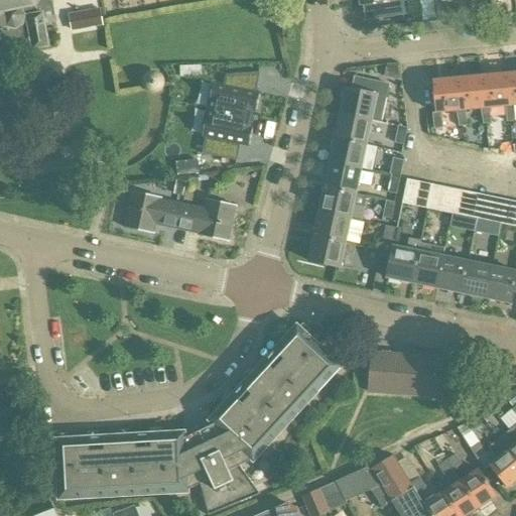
[(0,0),(0,47),(19,44),(20,40),(30,39),(32,52),(50,48),(46,25),(57,23),(52,0),(0,0)]
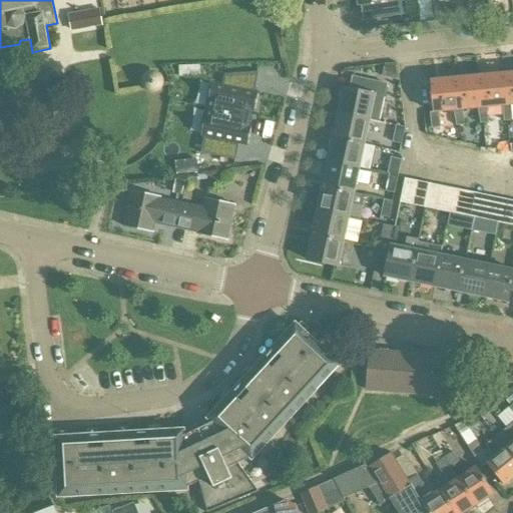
[(399,0),(358,0),(359,6),(364,6),(365,16),(400,10),(399,0)]
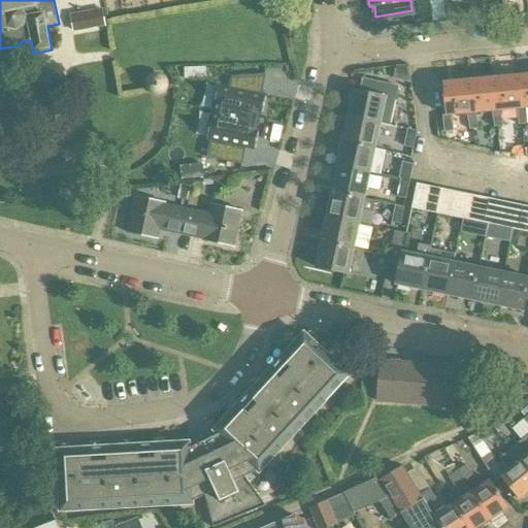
[(104,10),(72,15),(74,32),(107,28),(104,10)]
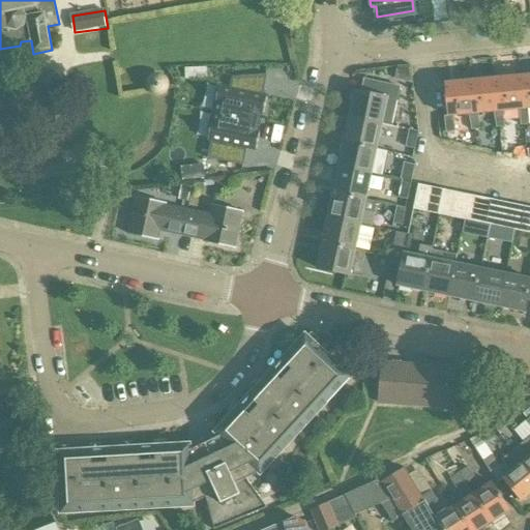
[(150,95),(154,96),(158,95),(163,93),(165,90),(167,86),(166,81),(164,78),(159,75),(155,74),(151,75),(147,77),(145,80),(144,85),(144,89),(146,92),(150,95)]
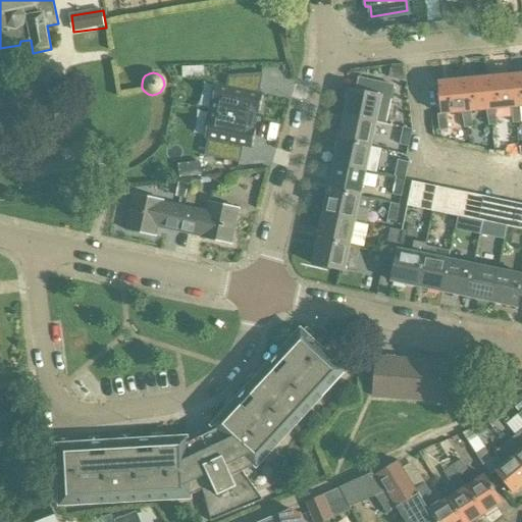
[(510,108),(513,123),(520,123),(520,107),(521,106),(521,72),(507,74),(510,108)]
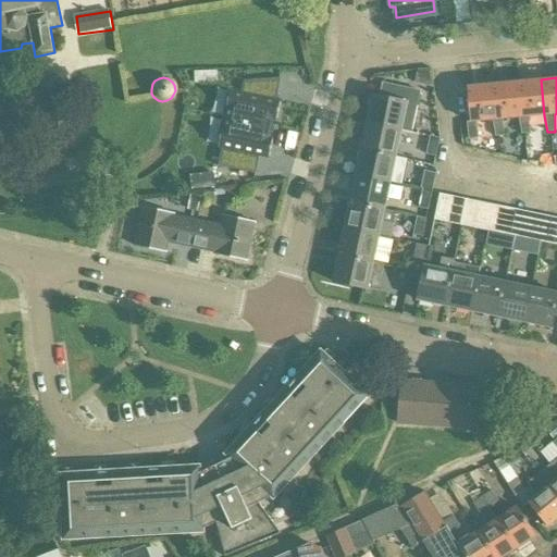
[(541,79),(517,82),(519,118),(522,134),(529,133),(529,116),(544,115),(541,79)]
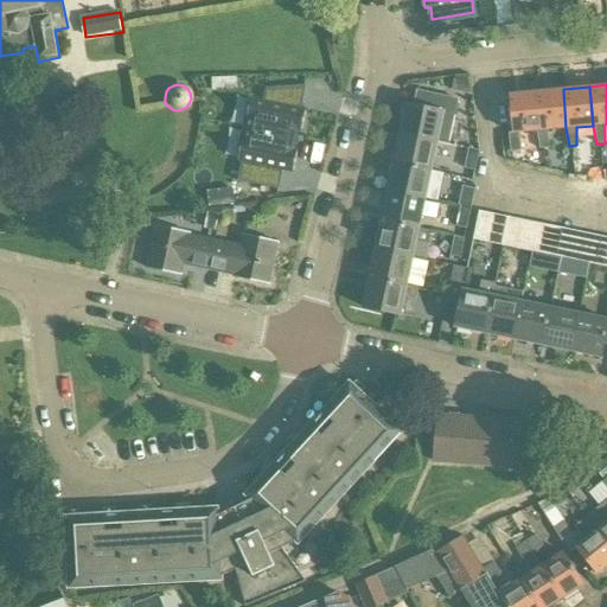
[(566,128),(563,89),(537,91),(541,131),(536,131),(540,149),(549,148),(549,131),(566,128)]
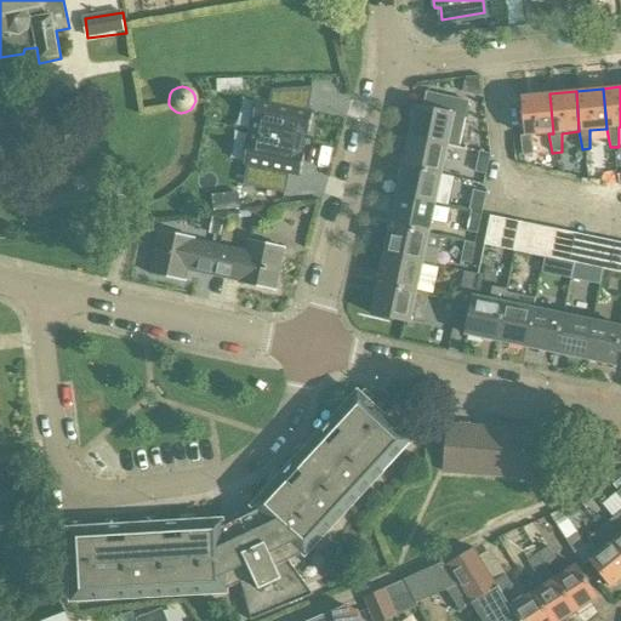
[(525,136),(520,136),(520,137),(514,137),(516,154),(523,154),(523,155),(533,154),(531,136),(550,134),(553,134),(550,93),(522,96),(525,136)]
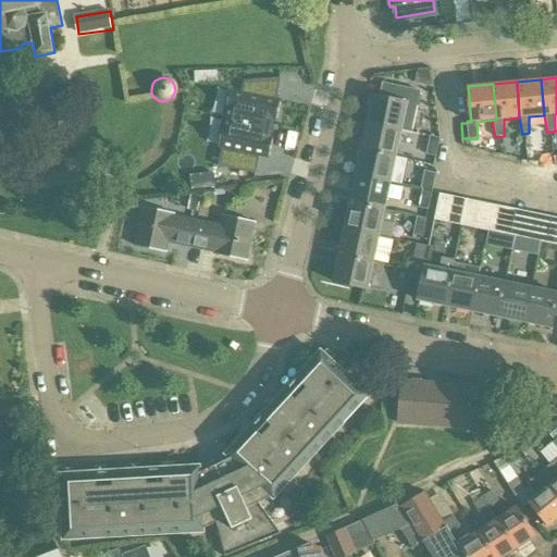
[(225,101),(220,127),(270,138),(276,111),(272,110),(277,85),(234,93),(233,103),(225,101)]
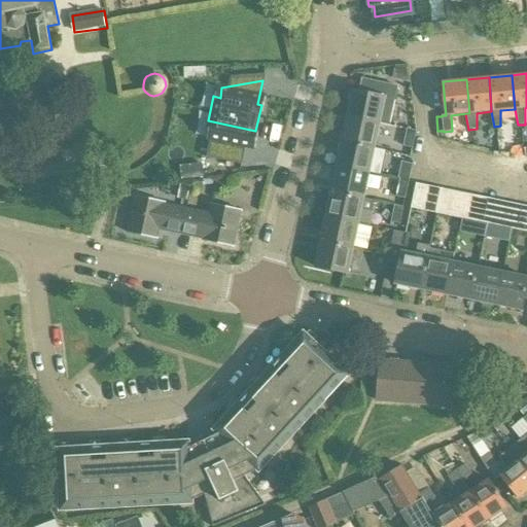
[(349,117),(381,124),(386,98),(395,100),(397,89),(374,83),(371,96),(354,92),(349,117)]
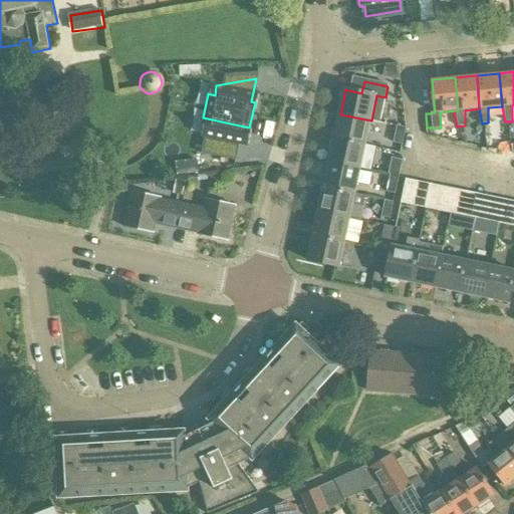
[(335,140),(366,146),(371,120),(340,114),(335,140)]
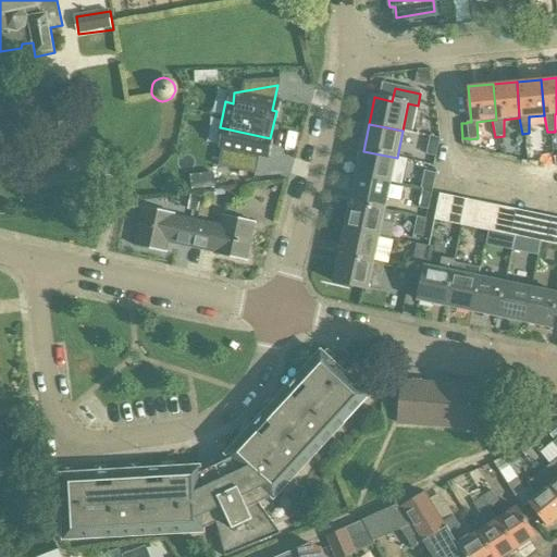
[(270,138),(220,127),(213,152),(218,153),(214,169),(252,177),(257,162),(264,164),(270,138)]
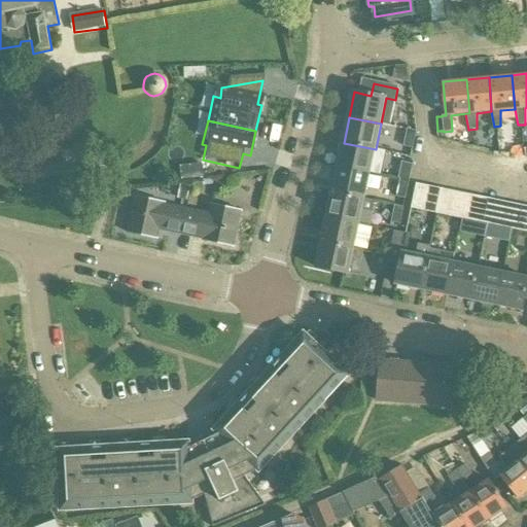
[(409,129),(405,145),(414,147),(418,131),(409,129)]
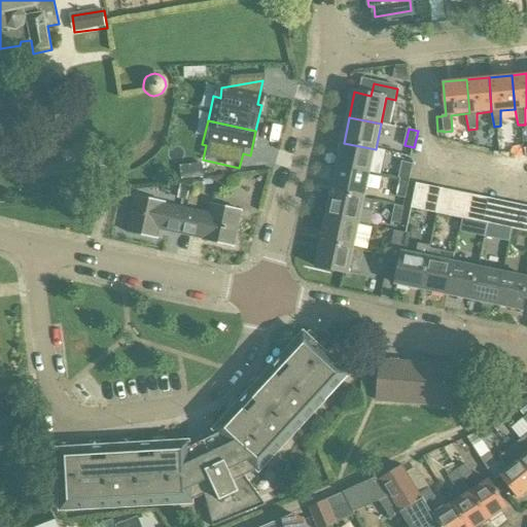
[(384,150),(376,149),(344,143),(338,167),(370,173),(379,175),(384,150)]
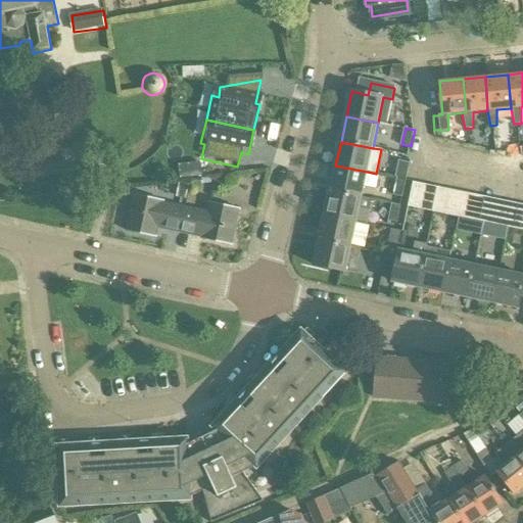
[(200,158),(191,159),(192,173),(201,173),(200,158)]
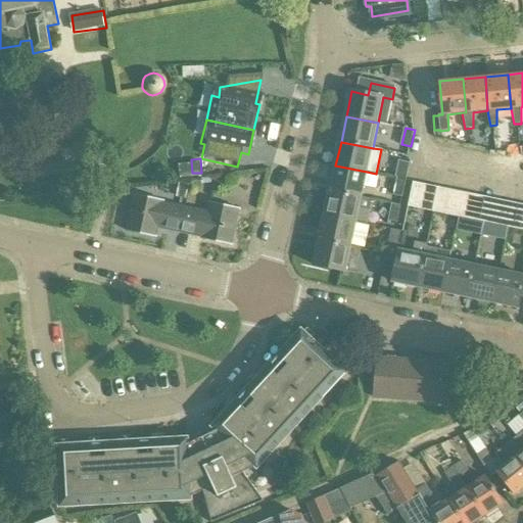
[(398,178),(407,180),(411,163),(402,161),(398,178)]
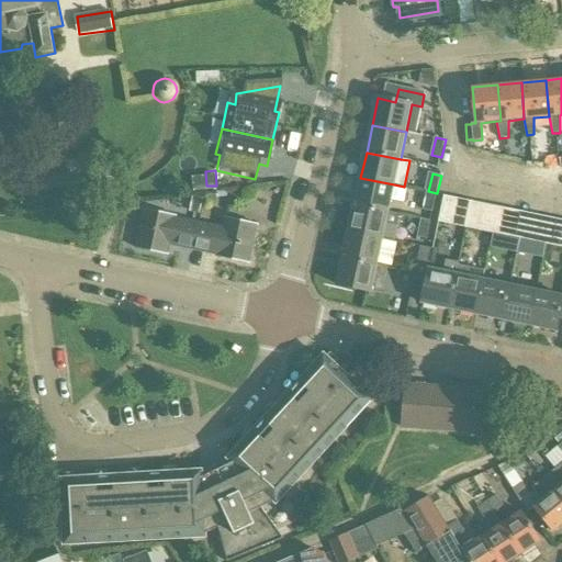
[(394,184),(360,178),(355,204),(389,211),(394,184)]
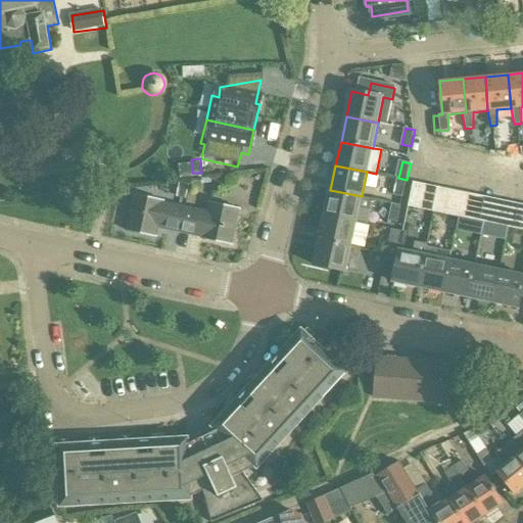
[(403,196),(407,180),(398,178),(395,194),(403,196)]
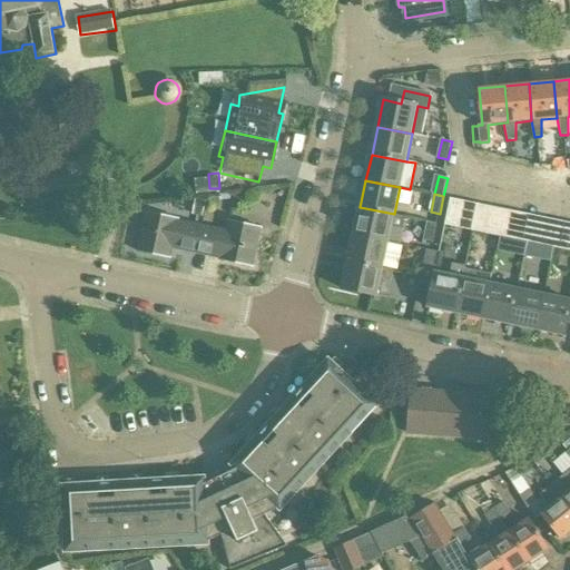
[(461,227),(467,199),(452,196),(445,224),(461,227)]
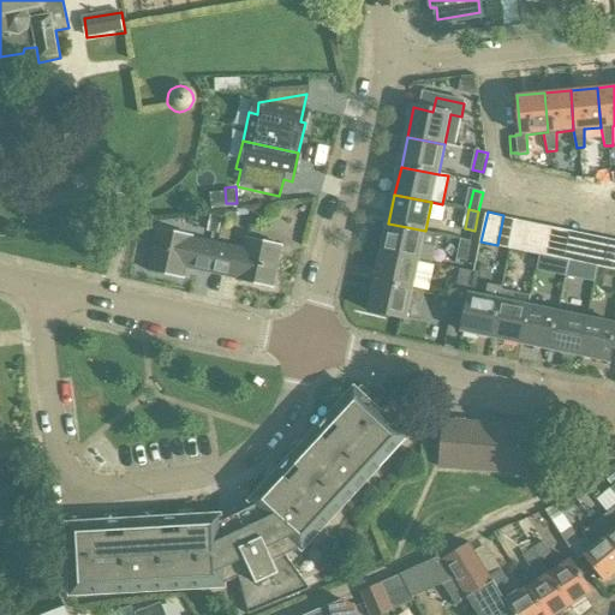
[(207,232),(219,234),(222,218),(210,215),(207,232)]
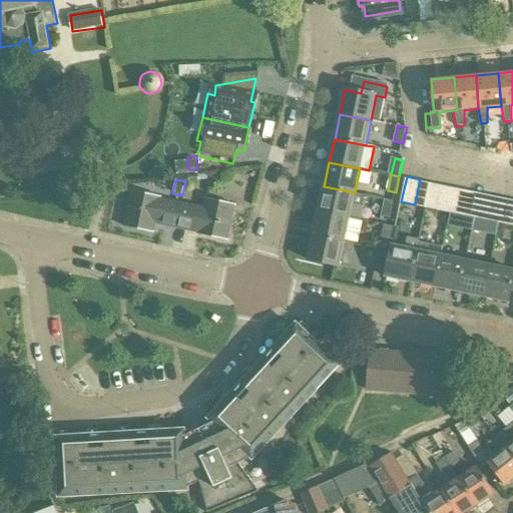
[(432,182),(420,179),(415,204),(426,207),(432,182)]
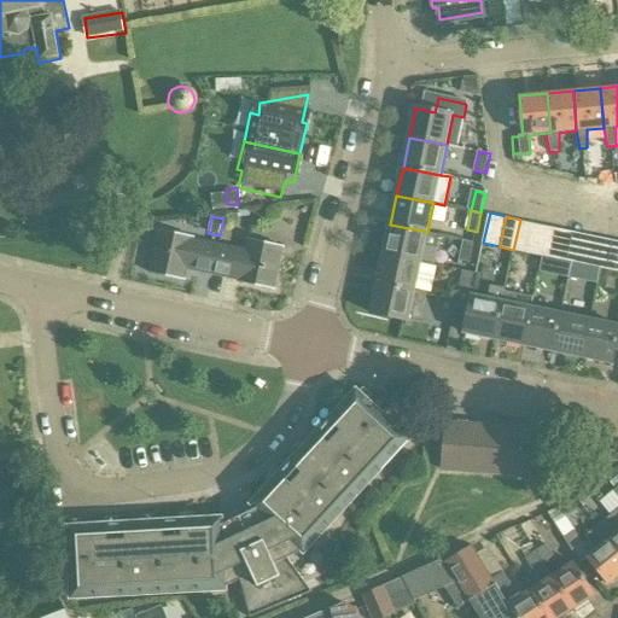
[(513,250),(529,252),(535,222),(520,220),(513,250)]
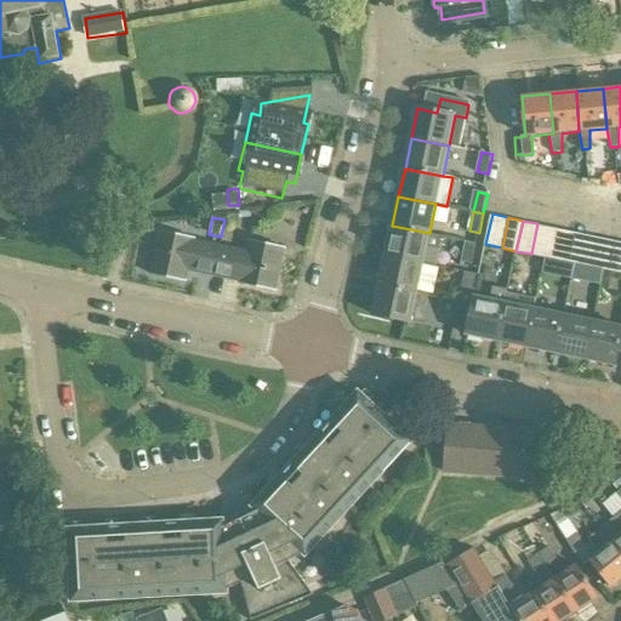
[(552,227),(537,223),(531,254),(546,257),(552,227)]
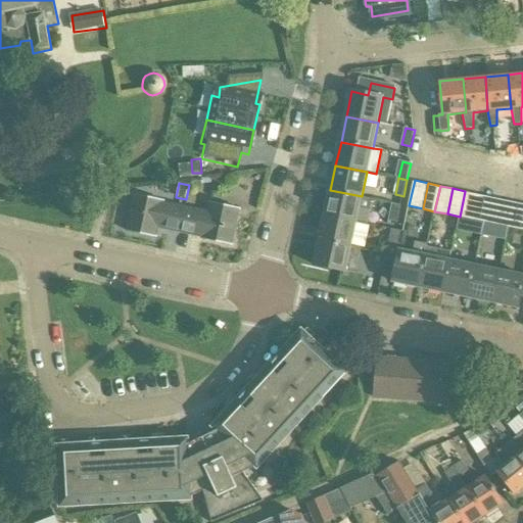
[(325,215),(357,221),(362,196),(330,190),(325,215)]
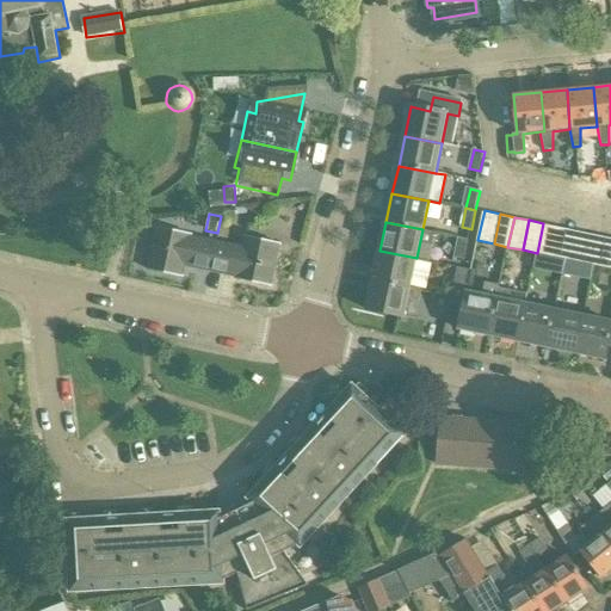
[(559,227),(543,223),(537,253),(551,257),(559,227)]
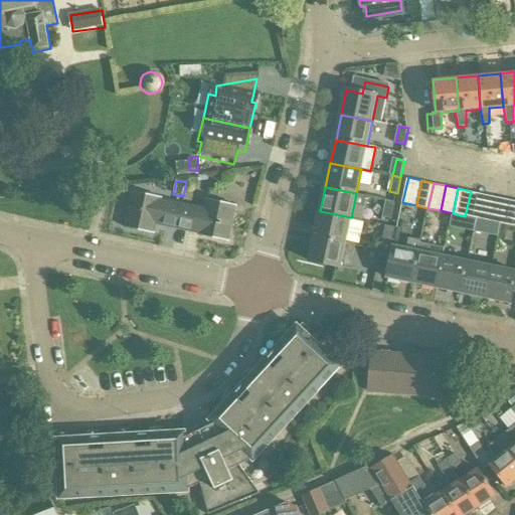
[(465,216),(478,219),(483,194),(471,191),(465,216)]
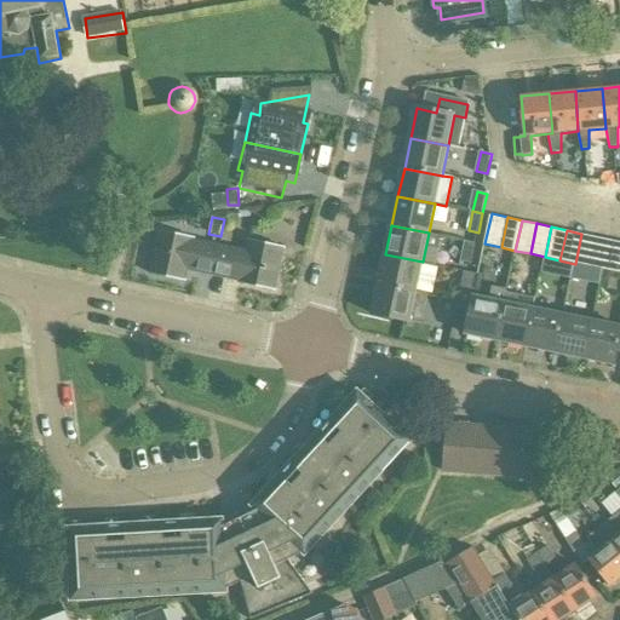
[(189,274),(213,279),(222,246),(160,234),(151,275),(188,282),(189,274)]
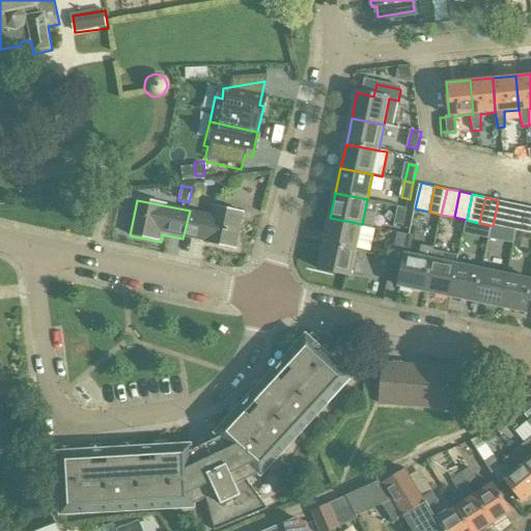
[(493,226),(505,228),(511,202),(498,200),(493,226)]
